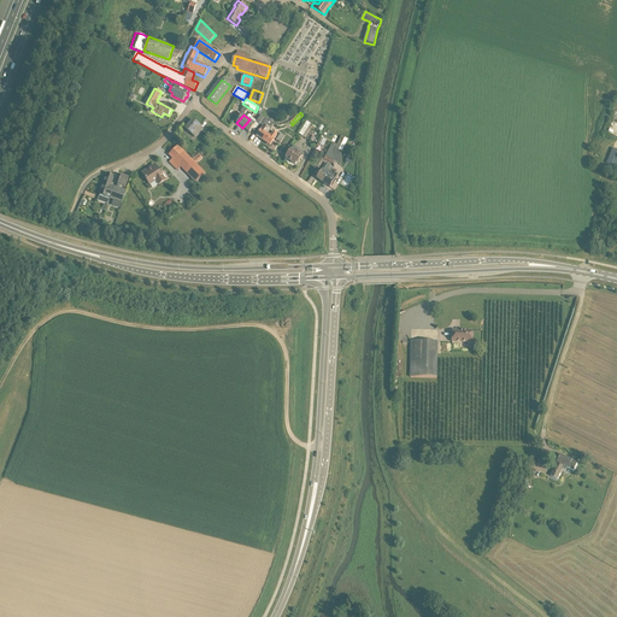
[(263,127),(257,136),(263,141),(268,134),(270,130),(274,124),(270,122),(265,118),(264,118),(259,124),(263,127)]
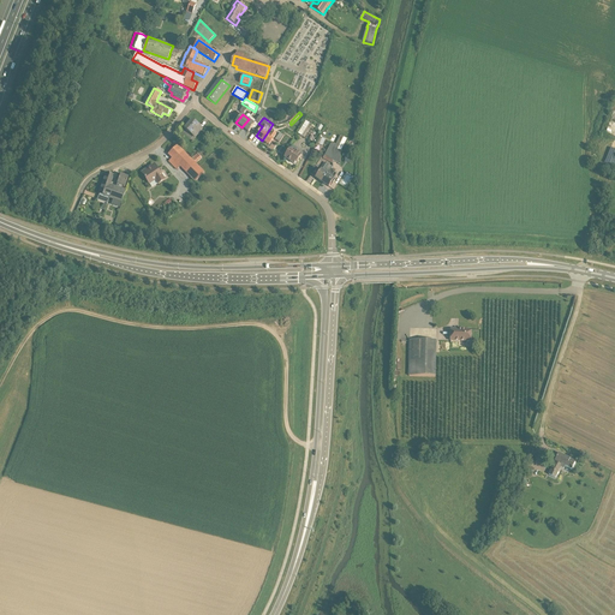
[(249,132),(255,124),(249,119),(242,127),(249,132)]
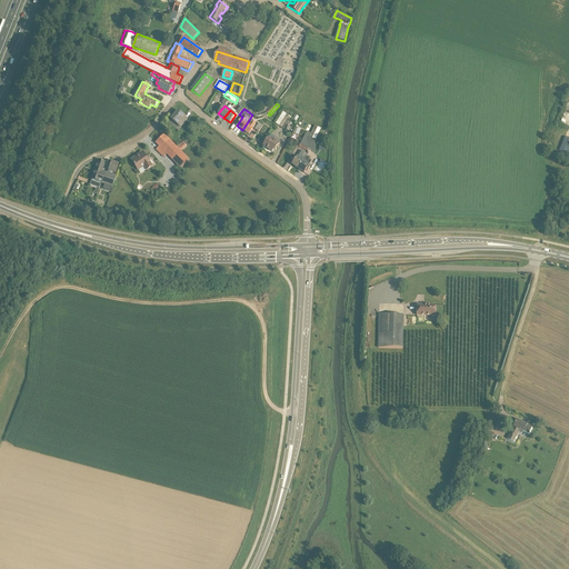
[(277,123),(280,126),(287,113),(282,111),(277,123)]
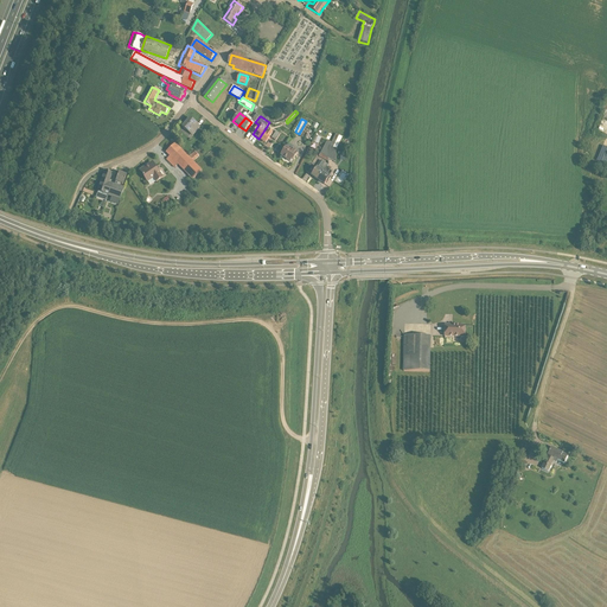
[(193,136),(200,127),(197,125),(196,126),(190,120),(183,127),(193,136)]
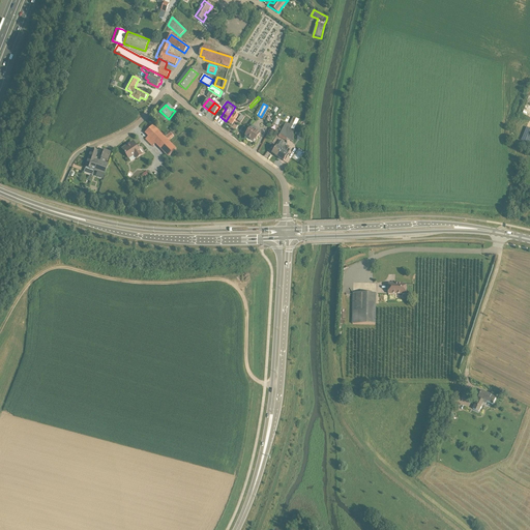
[(226,121),(232,126),(239,116),(238,116),(235,114),(233,117),(230,116),(230,115),(226,121)]
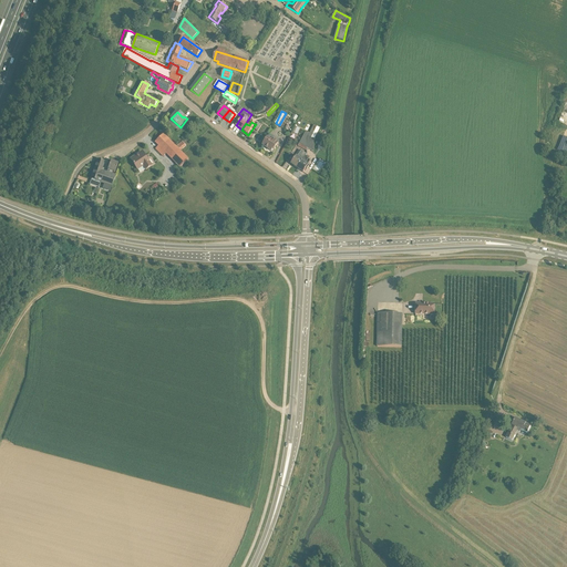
[(313,125),(309,134),(307,138),(307,148),(313,152),(315,140),(312,138),(318,127),(313,125)]
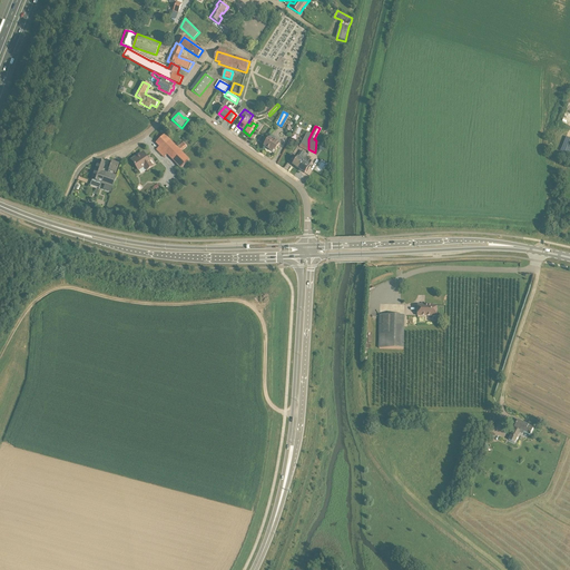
[(301,145),(308,149),(308,139),(311,135),(307,133),(301,145)]
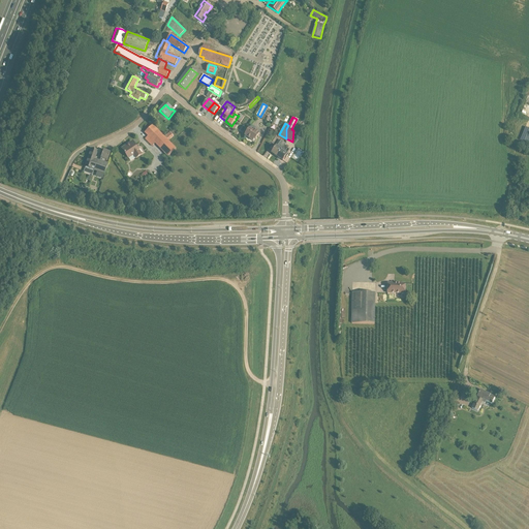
[(156,144),(168,157),(177,150),(153,125),(146,133),(149,136),(146,139),(153,147),(156,144)]
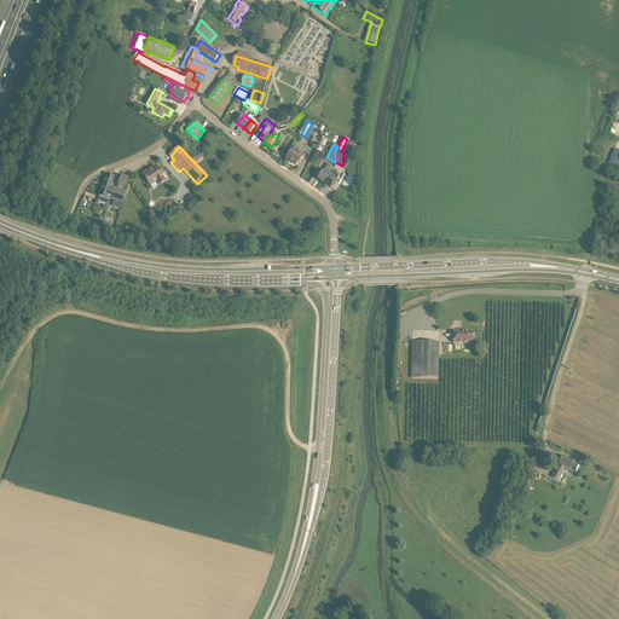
[(608,165),(618,168),(618,150),(614,149),(608,165)]
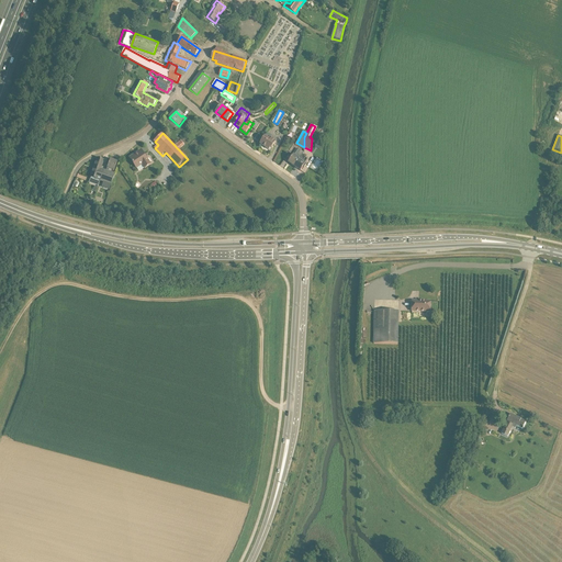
[(270,138),(269,141),(266,137),(260,144),(269,150),(271,147),(272,148),(277,143),(270,138)]
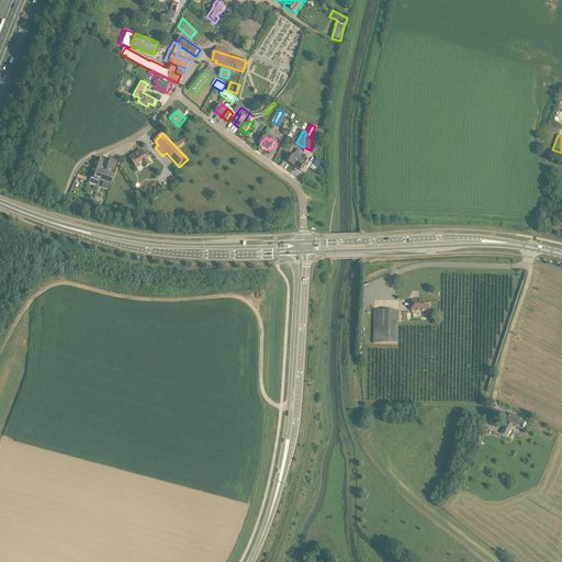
[(179,149),(184,145),(181,141),(176,145),(179,149)]
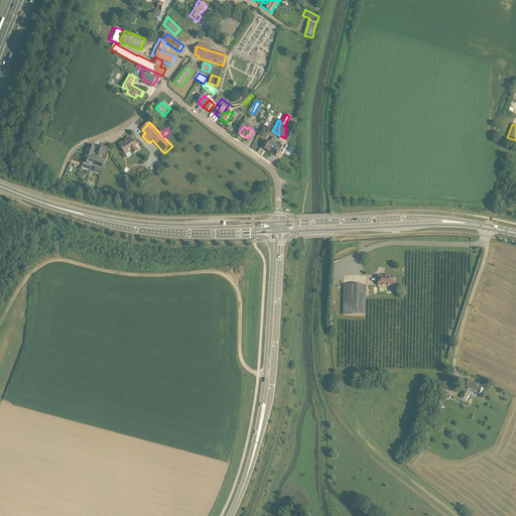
[(123,142),(119,145),(126,155),(131,151),(133,155),(139,151),(131,139),(124,144),(123,142)]
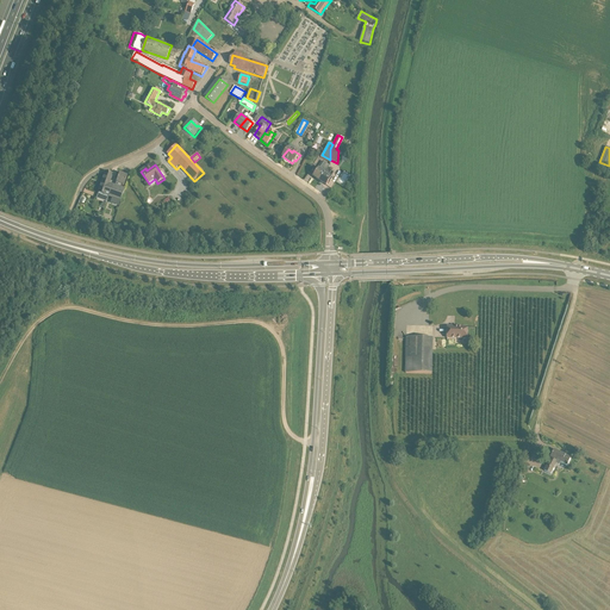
[(319,181),(325,173),(323,170),(325,167),(323,166),(321,169),(318,168),(316,172),(317,173),(313,176),(319,181)]
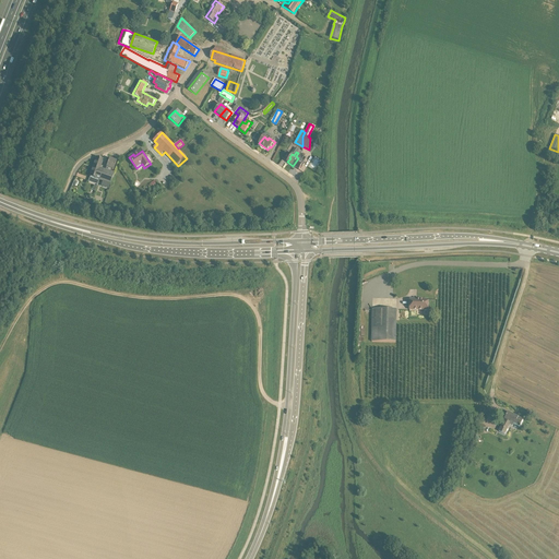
[(90,178),(99,181),(104,170),(100,169),(104,161),(96,157),(90,178)]
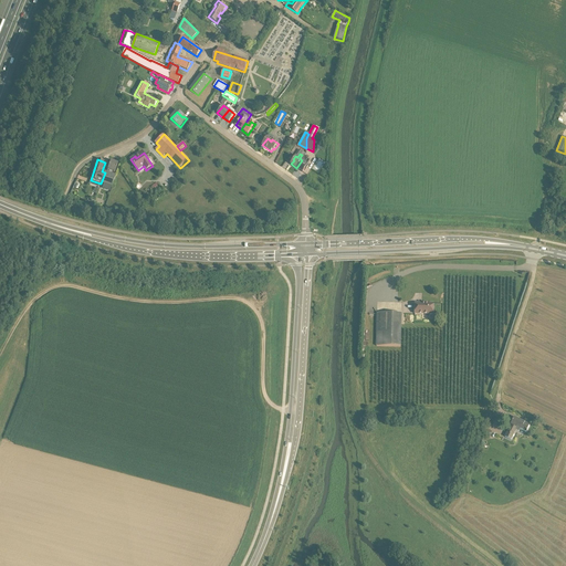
[(305,163),(302,160),(296,168),(303,173),(305,169),(306,169),(310,166),(307,165),(310,161),(307,159),(305,163)]
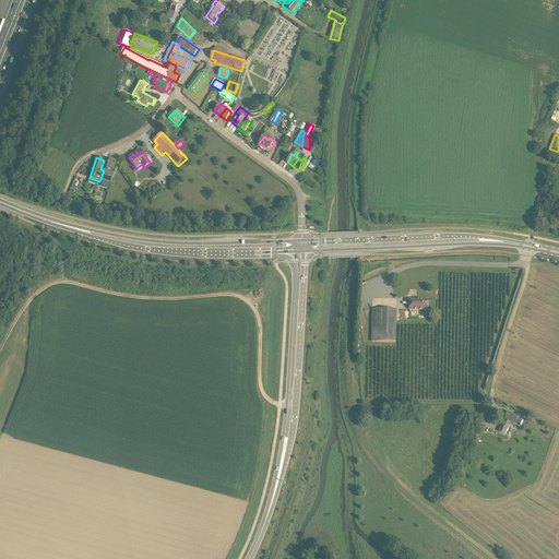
[(109,159),(105,170),(104,170),(99,181),(110,185),(114,174),(113,174),(113,171),(115,171),(118,163),(109,159)]
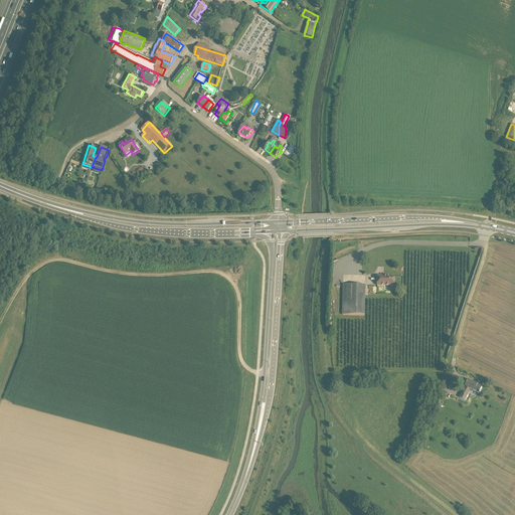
[(378,276),(377,286),(394,286),(395,277),(378,276)]
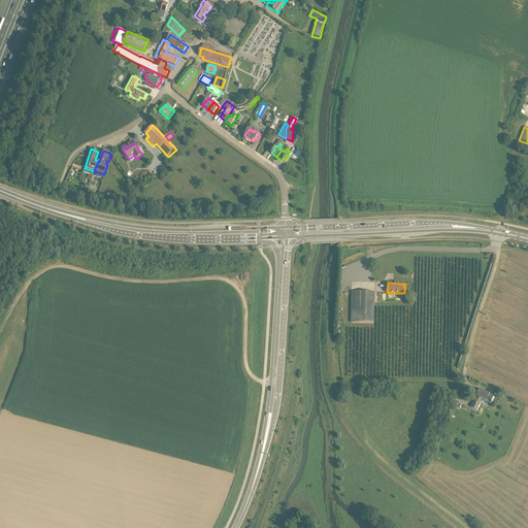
[(374,293),(352,292),(352,323),(374,323),(374,298),(374,293)]
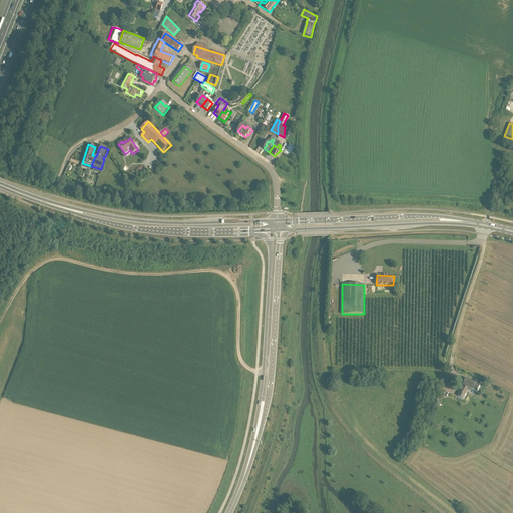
[(471,391),(472,390),(477,392),(480,386),(466,379),(458,397),(464,399),(468,390),(471,391)]
